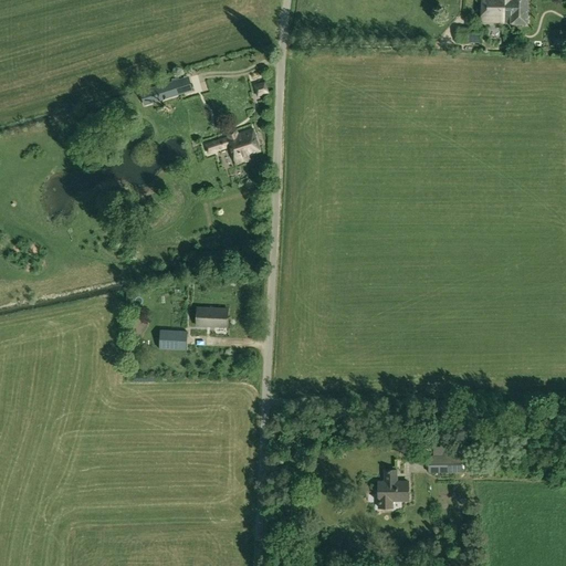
[(483,0),(483,23),(505,24),(506,0),(483,0)]
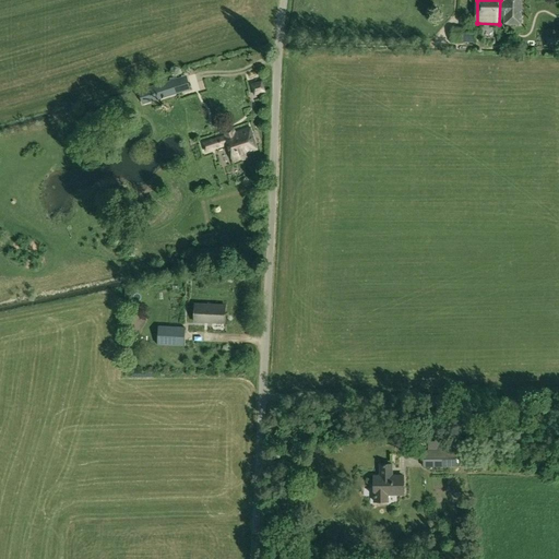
[(500,0),(499,24),(506,24),(506,25),(522,25),(522,0),(500,0)]
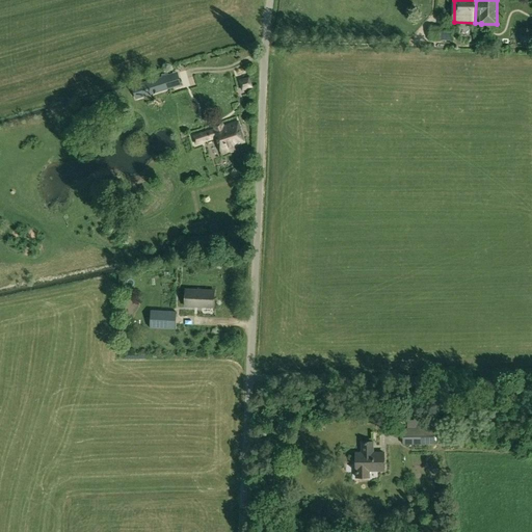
[(453,27),(432,26),(431,41),(451,41),(453,27)]
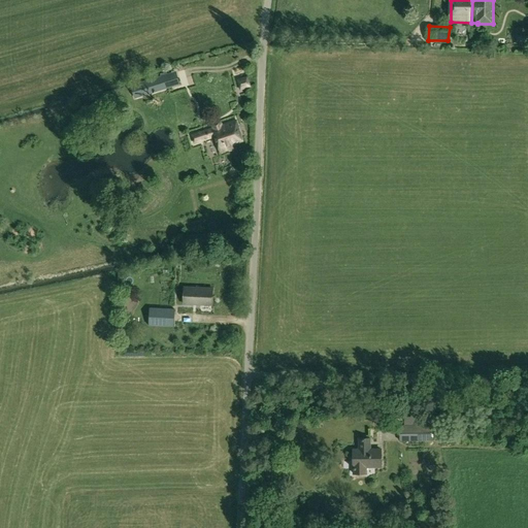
[(157,78),(132,86),(136,97),(171,87),(173,93),(185,90),(179,71),(168,74),(167,69),(155,73),(157,78)]
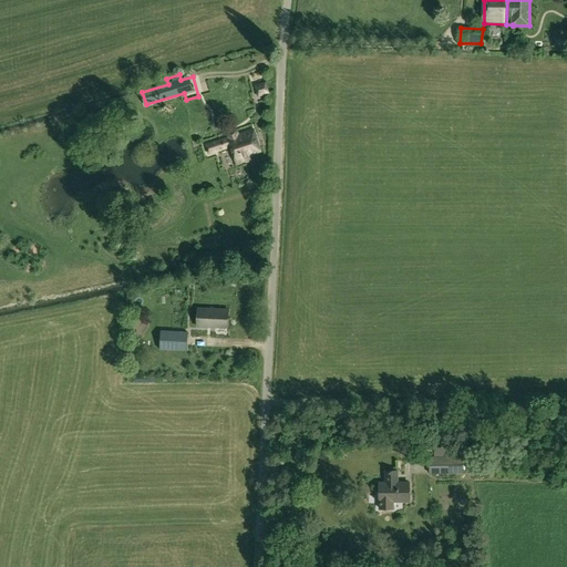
[(266,82),(254,85),(257,98),(269,94),(266,82)]
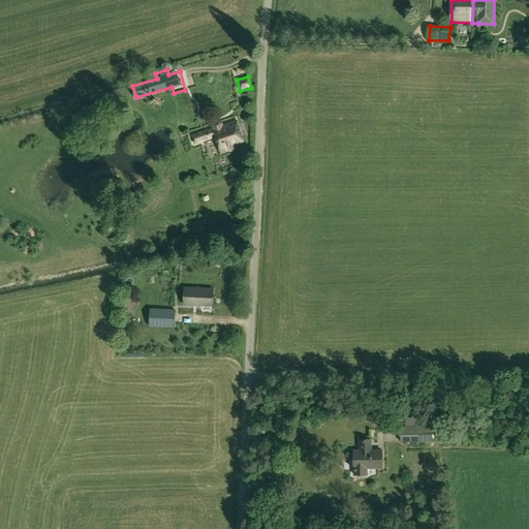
[(221,153),(235,148),(234,146),(245,142),(237,120),(193,135),(195,144),(216,136),(217,138),(211,141),(207,145),(210,153),(216,154),(221,153)]
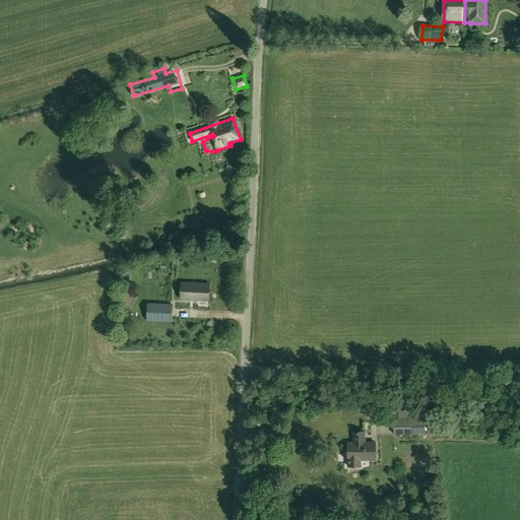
[(205,240),(205,232),(187,232),(187,240),(205,240)]
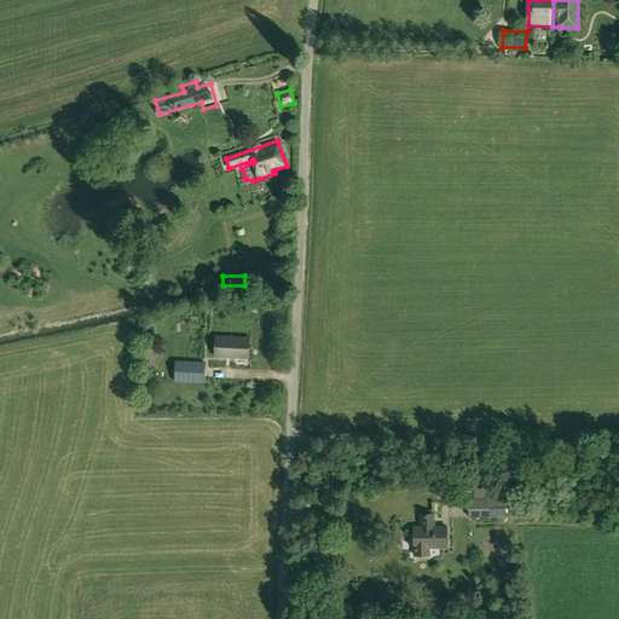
[(249,358),(249,339),(218,337),(217,357),(249,358)]
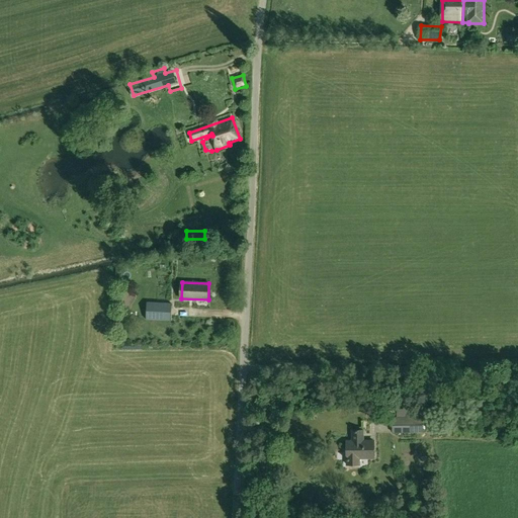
[(170,321),(171,304),(148,303),(146,319),(170,321)]
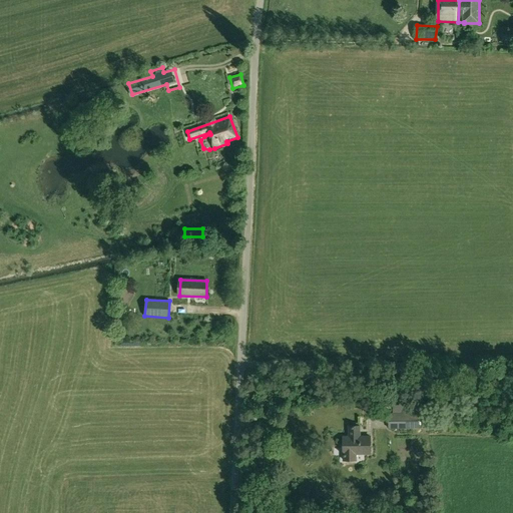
[(420,428),(420,413),(418,413),(418,405),(393,405),(393,414),(389,414),(390,429),(420,428)]
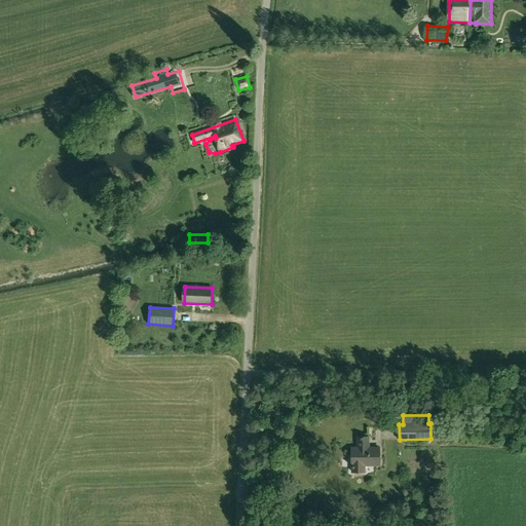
[(365,465),(380,465),(379,448),(366,448),(366,442),(369,442),(369,437),(358,438),(358,448),(351,448),(352,465),(352,473),(365,472),(365,465)]
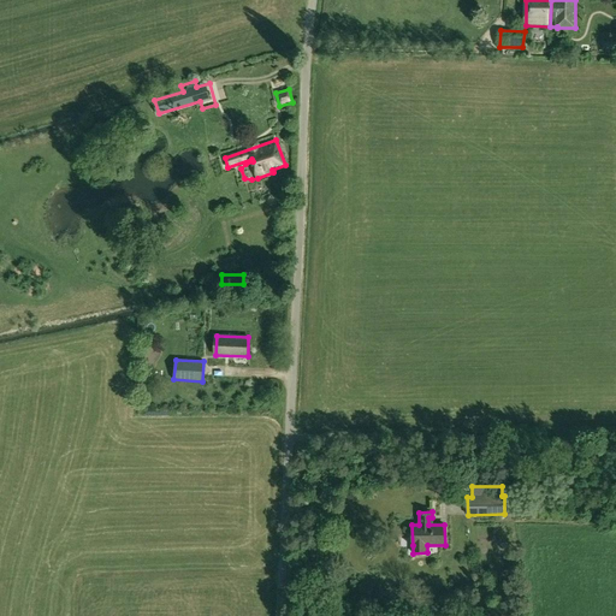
All buildings are outlined.
